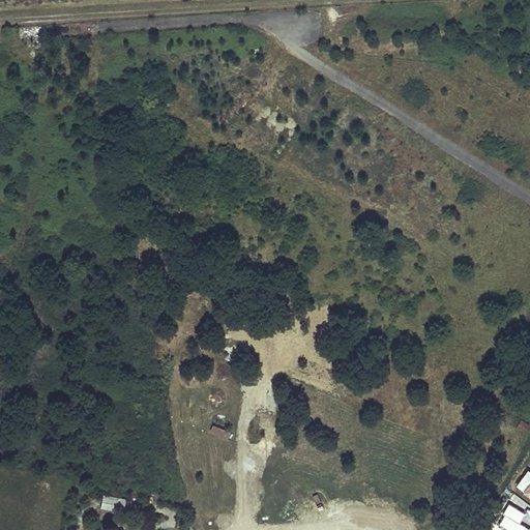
[(520,421),(517,427),(525,432),(528,427),(520,421)]
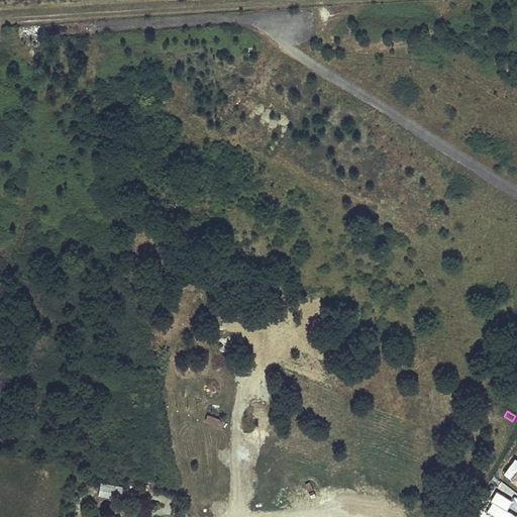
[(222,420),(209,414),(207,420),(220,425),(222,420)]
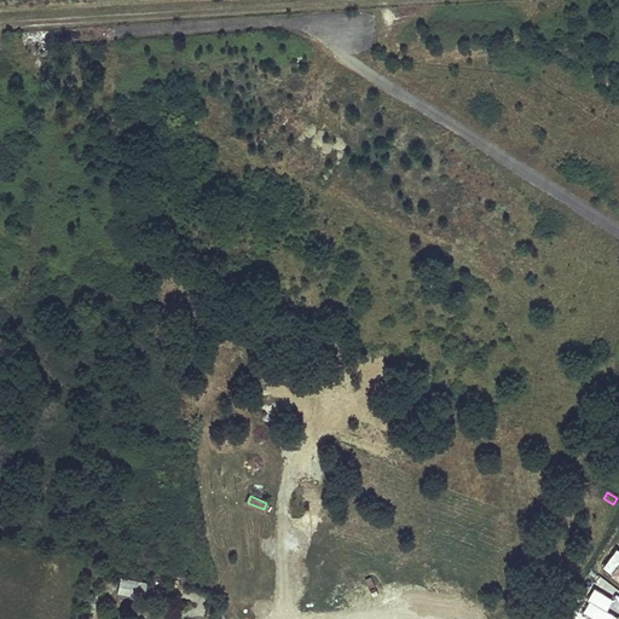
[(618,548),(617,547),(601,565),(618,578),(618,548)]
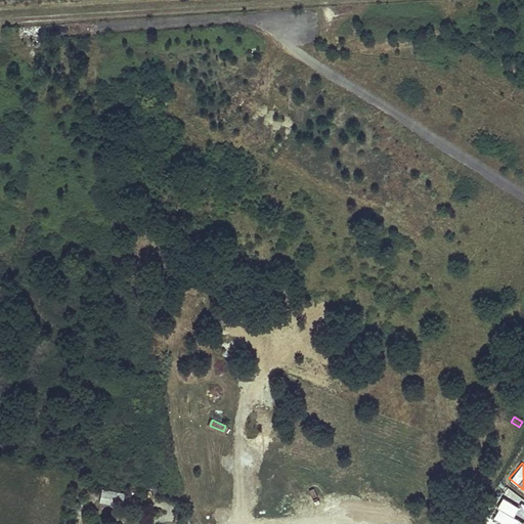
[(101,487),(99,501),(117,504),(118,489),(101,487)]
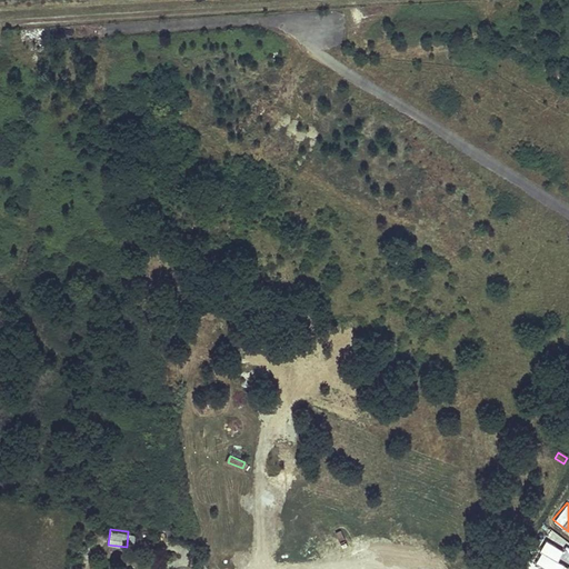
[(561,568),(563,565),(557,560),(563,550),(546,540),(539,550),(541,551),(535,562),(546,568),(545,568),(561,568)]
